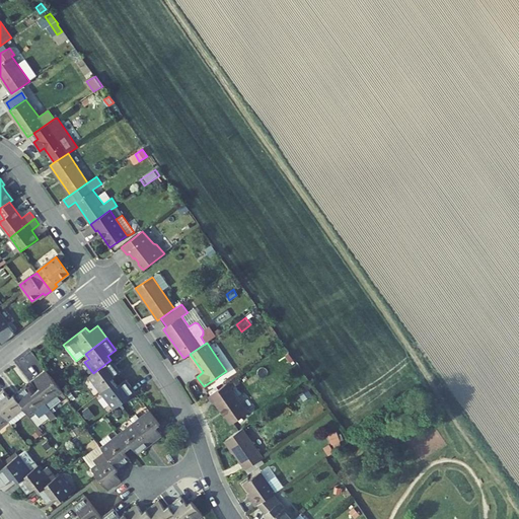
[(93,373),(89,376),(101,392),(115,382),(112,378),(120,372),(110,360),(93,373)]
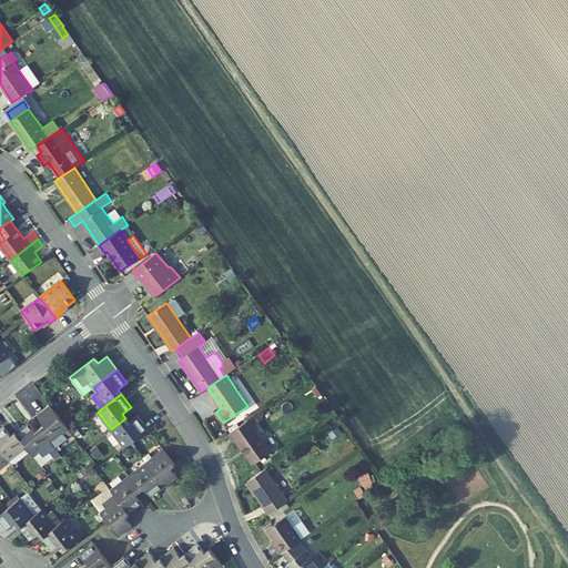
[(54,409),(50,405),(37,415),(43,425),(40,427),(54,447),(67,438),(62,433),(69,428),(54,409)]
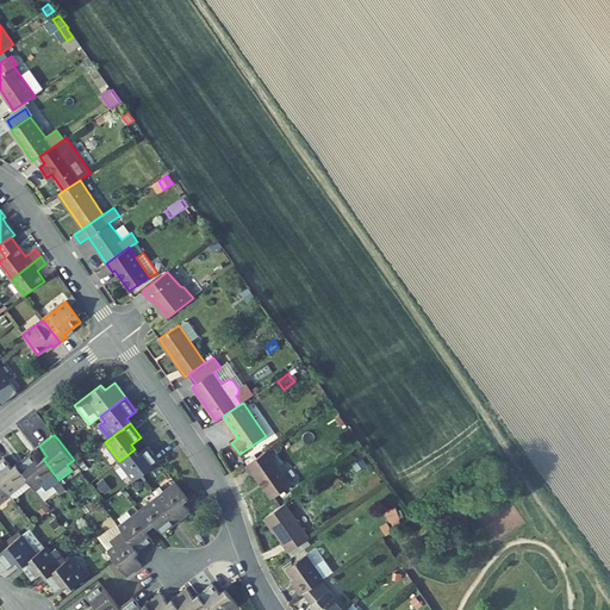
[(135,449),(119,461),(135,480),(159,461),(148,447),(138,454),(135,449)]
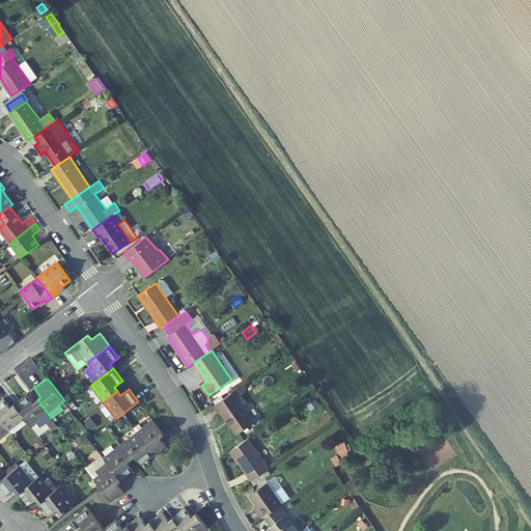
[(236,434),(253,422),(233,392),(216,403),(213,406),(218,413),(221,411),(236,434)]
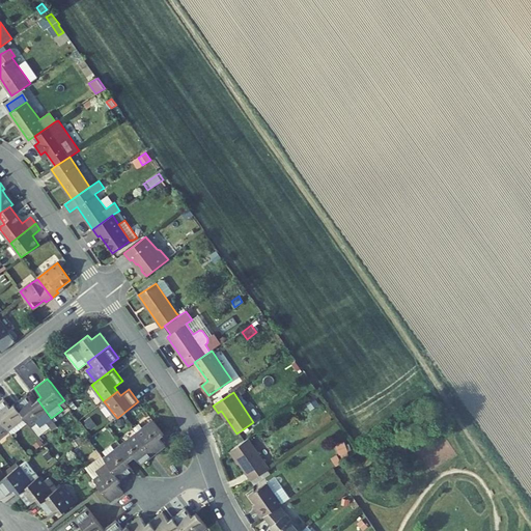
[(27,395),(15,403),(25,417),(28,422),(31,426),(36,422),(40,426),(46,422),(50,426),(52,429),(57,426),(51,418),(37,399),(33,402),(27,395)]
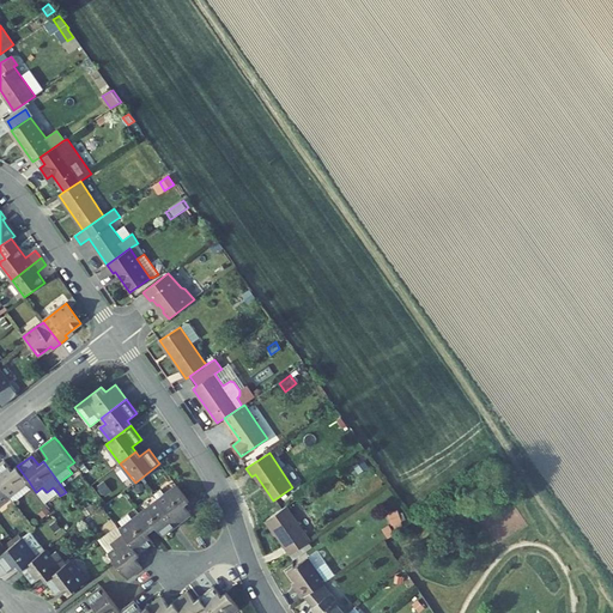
[(366,459),(362,462),(366,469),(371,466),(366,459)]
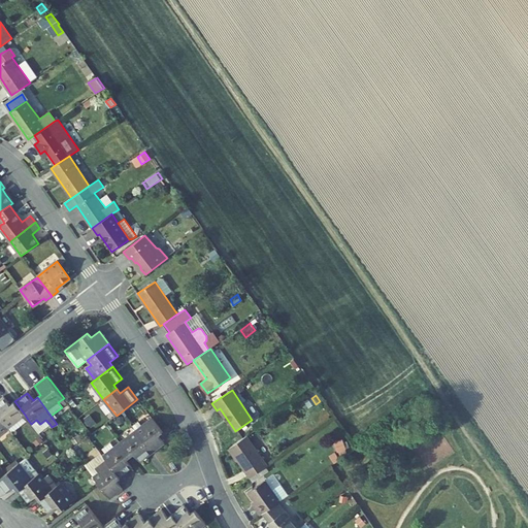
[(8,427),(12,431),(28,420),(25,415),(14,401),(10,404),(4,396),(0,398),(0,416),(8,427)]
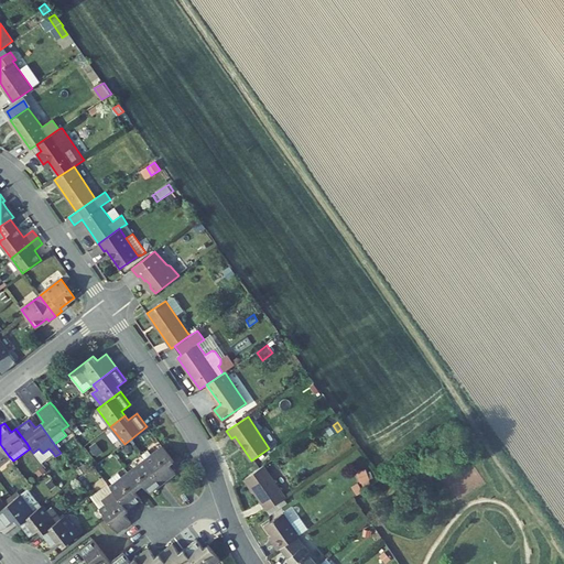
[(72,431),(68,425),(62,430),(66,435),(72,431)]
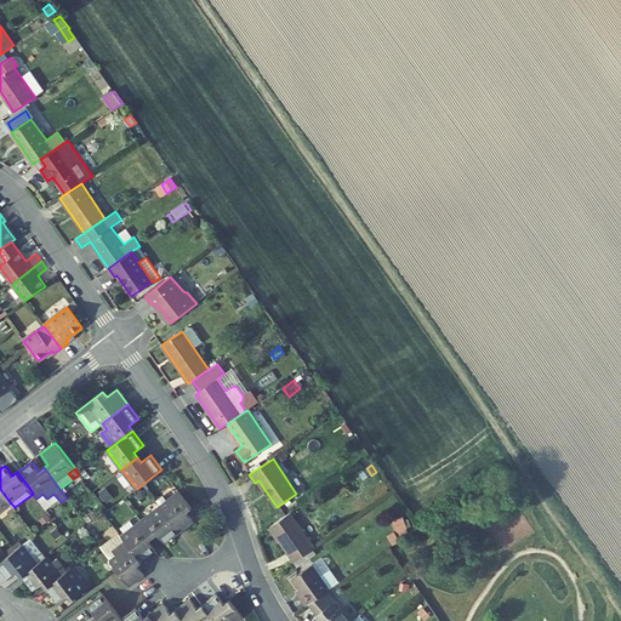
[(151,478),(144,484),(149,489),(155,484),(151,478)]
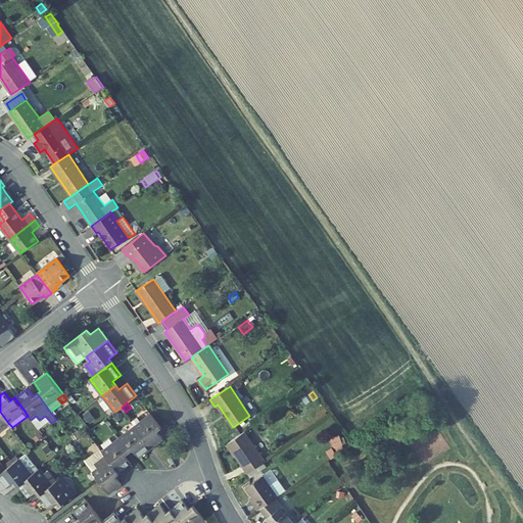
[(96,419),(89,410),(84,415),(91,423),(96,419)]
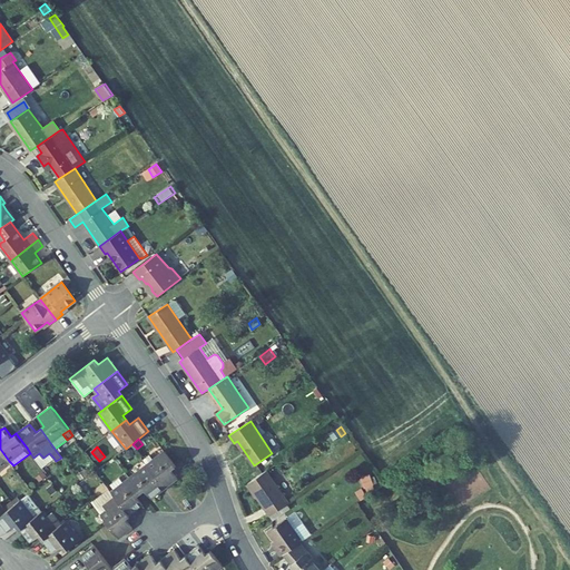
[(147,465),(165,489),(177,479),(170,469),(175,465),(165,452),(154,460),(150,455),(143,461),(147,465)]
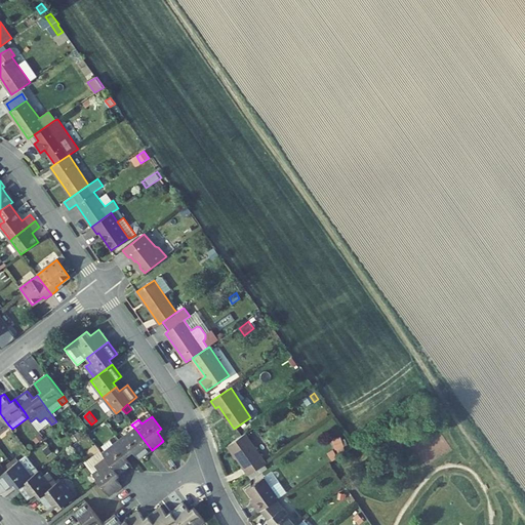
[(36,417),(31,421),(38,431),(49,421),(45,417),(40,421),(36,417)]
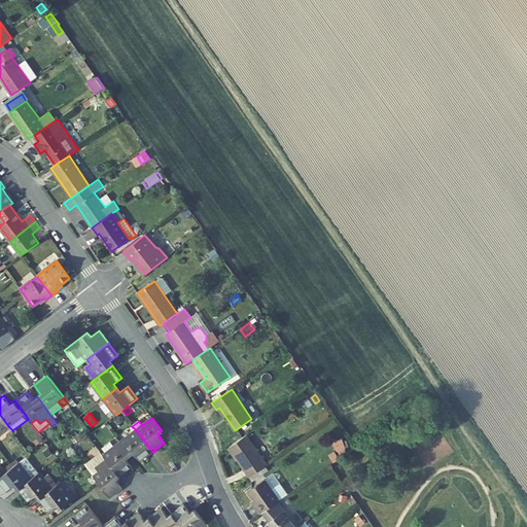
[(136,430),(119,443),(130,456),(134,453),(140,461),(152,452),(136,430)]
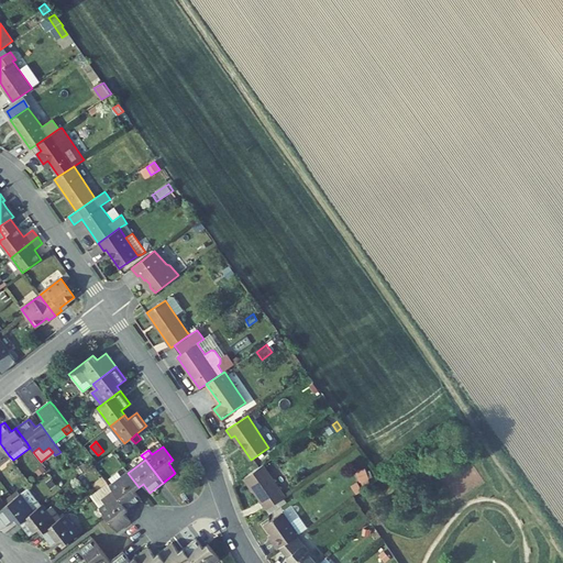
[(87,467),(84,464),(76,470),(79,474),(87,467)]
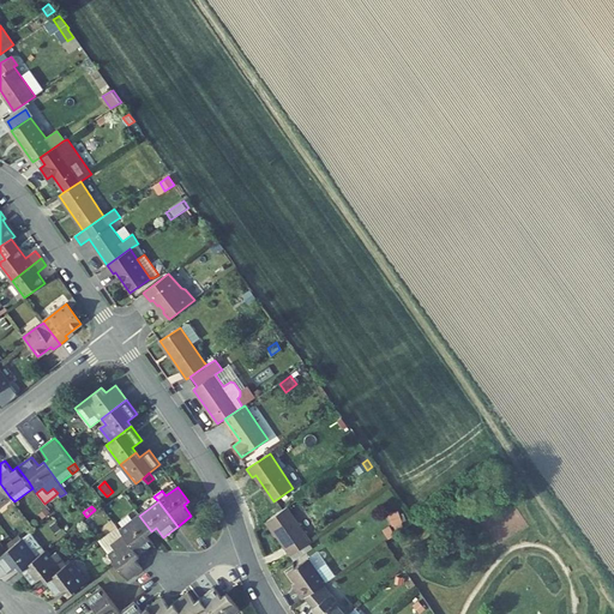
[(287,507),(266,521),(290,555),(311,541),(287,507)]
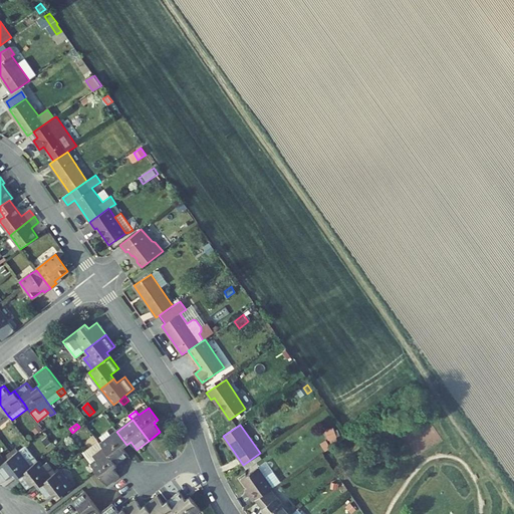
[(126,445),(116,432),(100,444),(103,447),(116,465),(129,456),(122,448),(126,445)]
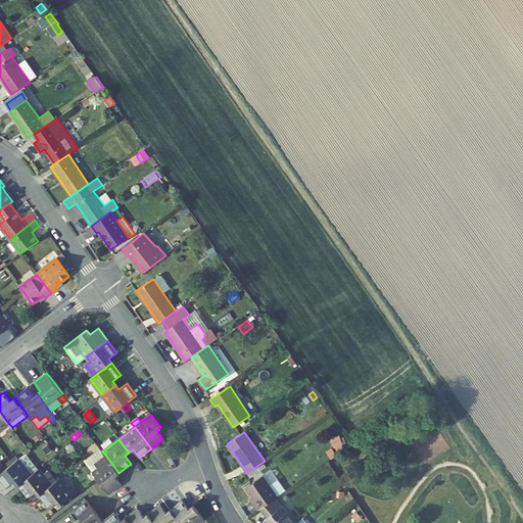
[(94,463),(105,455),(102,452),(99,449),(84,461),(93,472),(98,468),(94,463)]
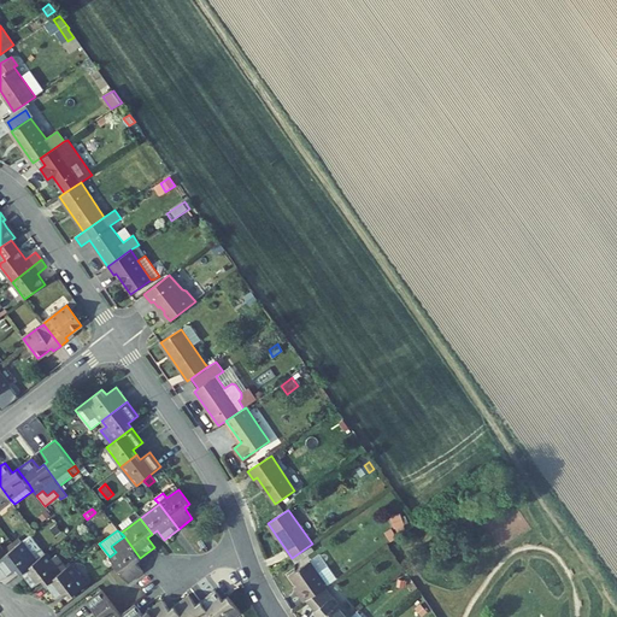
[(45,554),(30,535),(22,541),(16,546),(6,553),(0,557),(0,564),(9,575),(17,568),(21,573),(45,554)]
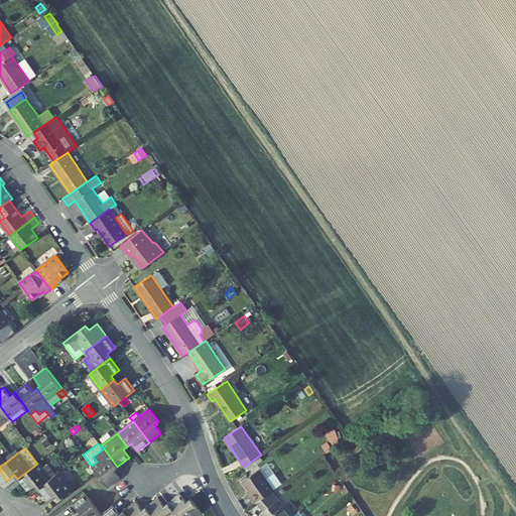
[(117,467),(104,448),(93,457),(97,462),(92,466),(91,466),(108,487),(120,478),(113,470),(117,467)]
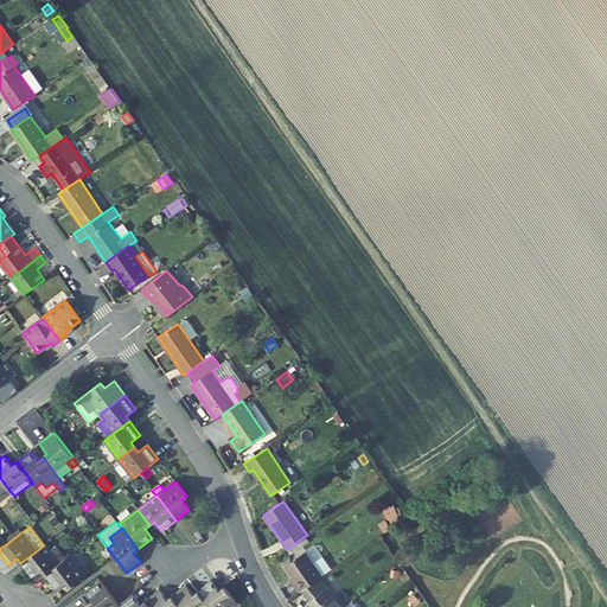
[(44,545),(20,563),(31,577),(42,569),(45,574),(65,558),(56,545),(50,550),(46,544),(44,545)]
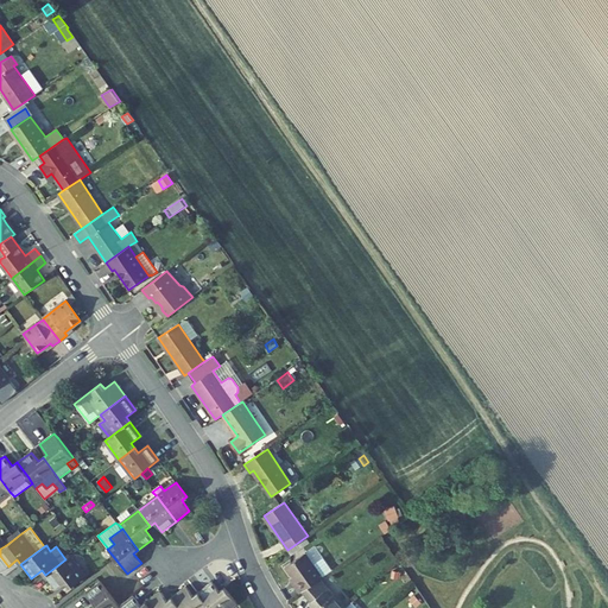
[(305,552),(285,567),(296,582),(295,583),(301,591),(302,590),(320,578),(322,577),(305,552)]
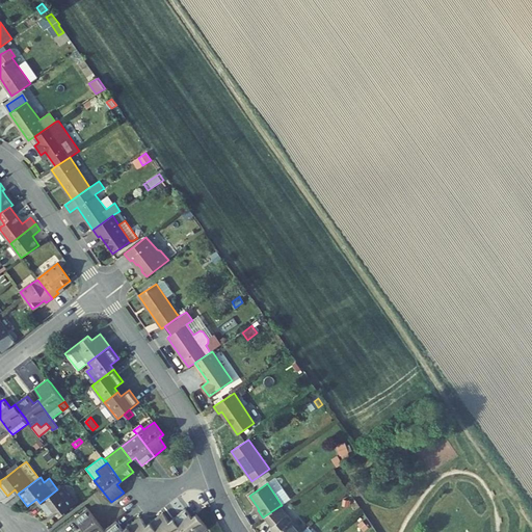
[(57,489),(40,503),(49,515),(57,509),(60,513),(74,503),(61,486),(57,489)]
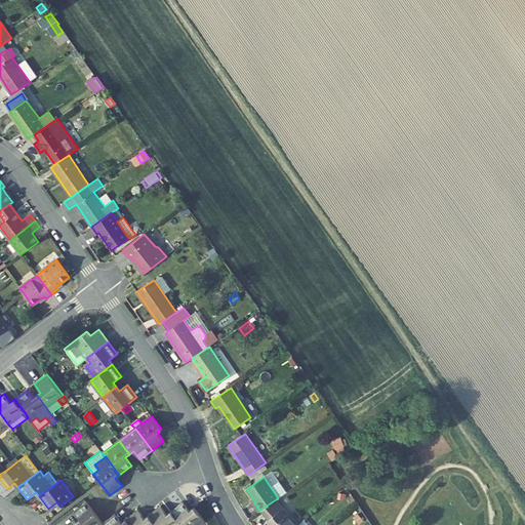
[(288,513),(276,499),(260,510),(270,519),(268,521),(271,524),(296,524),(297,524),(287,513),(288,513)]
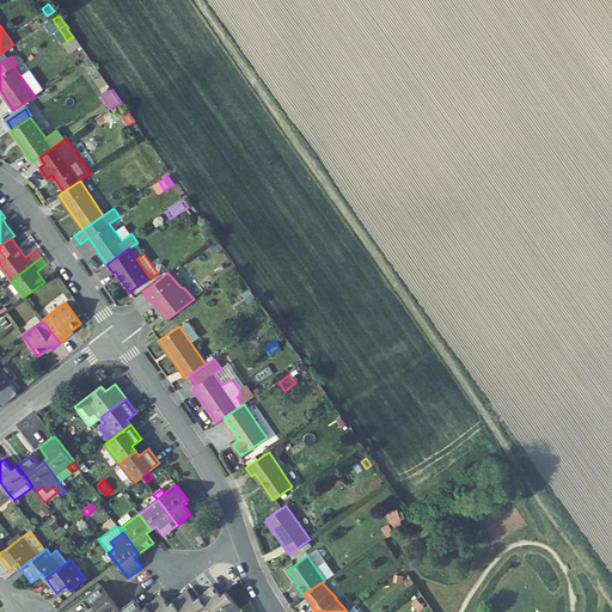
[(95,605),(89,609),(91,611),(116,611),(121,610),(101,585),(86,595),(95,605)]
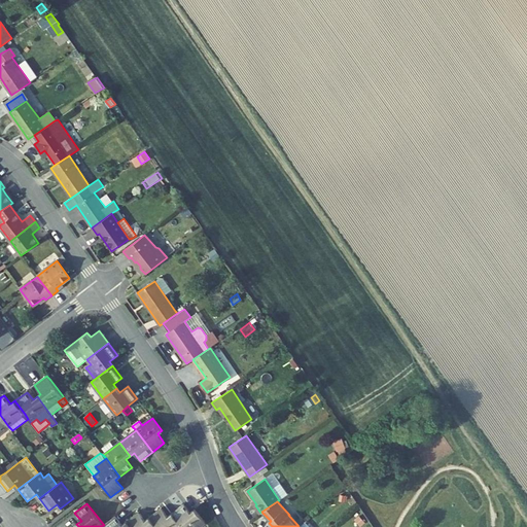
[(197,526),(205,521),(195,508),(190,512),(184,503),(172,513),(182,526),(197,526)]
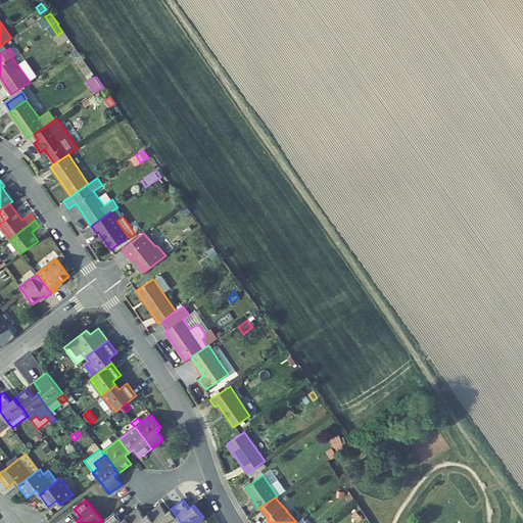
[(159,504),(148,513),(155,522),(181,522),(171,509),(167,512),(159,504)]
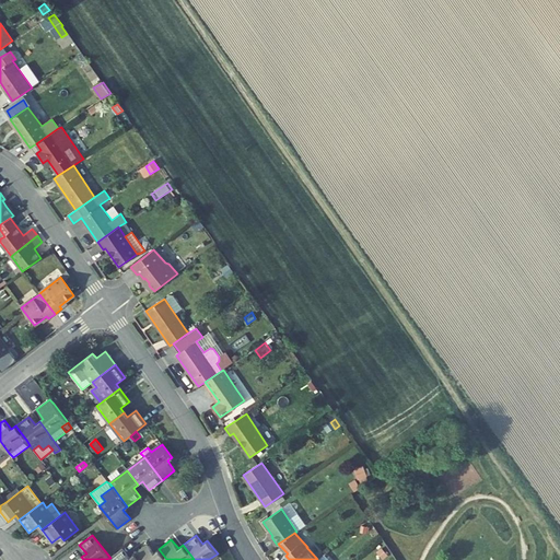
[(166,559),(159,549),(154,552),(147,543),(135,552),(139,559),(166,559)]
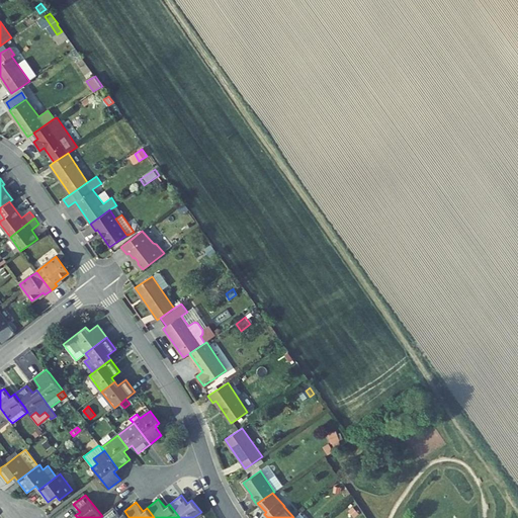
[(128,517),(124,511),(120,515),(113,507),(102,516),(103,517),(128,517)]
